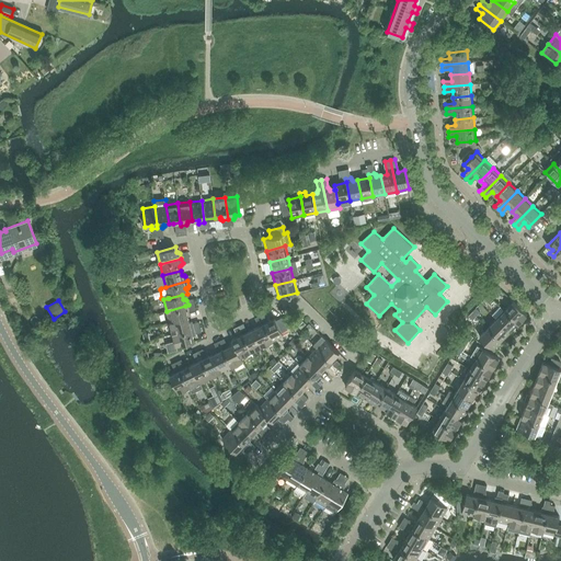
[(513,301),(504,310),(518,323),(527,315),(513,301)]
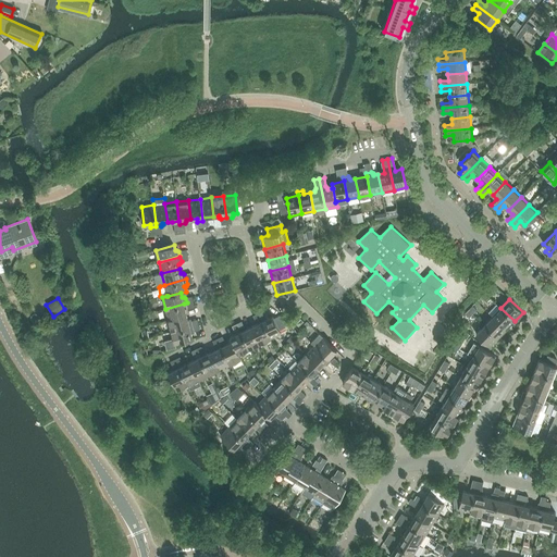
[(165,309),(169,320),(187,316),(184,304),(165,309)]
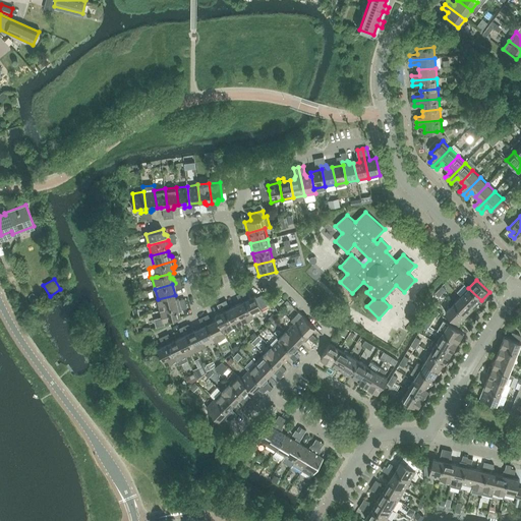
[(465,285),(457,293),(461,296),(473,308),(481,300),(468,288),(465,285)]
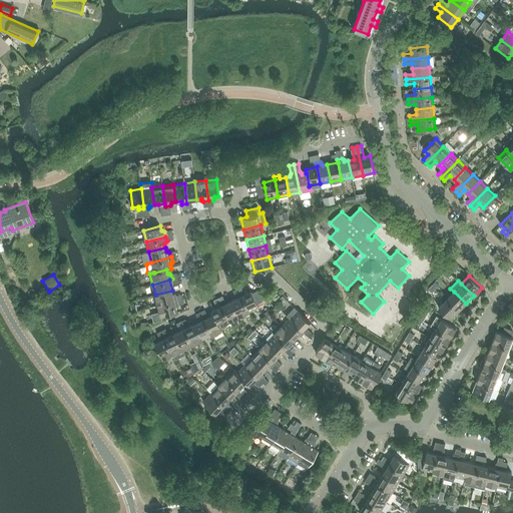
[(155,295),(157,305),(174,301),(177,300),(176,295),(174,294),(173,295),(172,291),(155,295)]
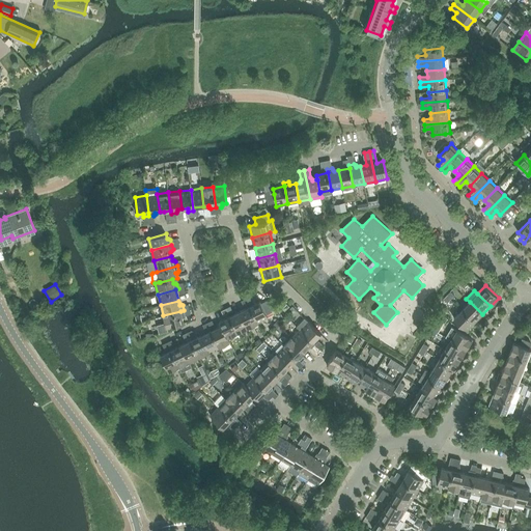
[(253,301),(248,304),(250,306),(257,323),(268,317),(267,314),(272,311),(267,301),(261,303),(260,301),(258,302),(257,301),(253,301)]
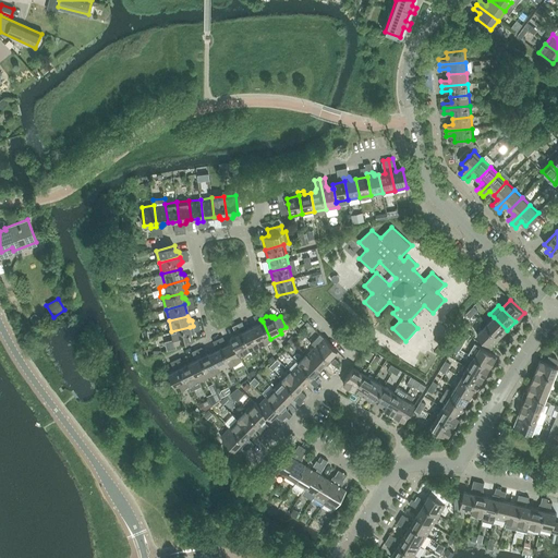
[(304,322),(299,316),(293,322),(299,327),(304,322)]
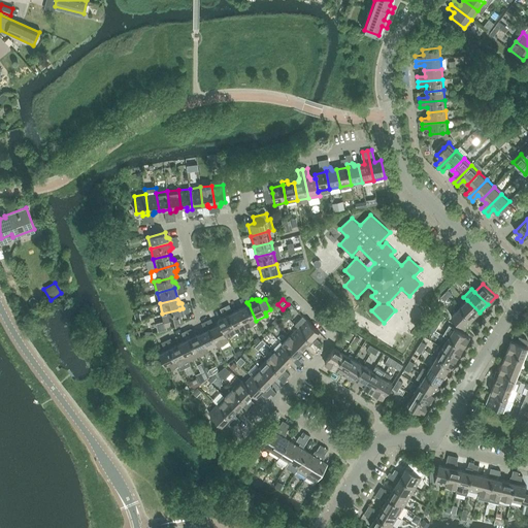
[(467,300),(459,308),(472,321),(480,312),(467,300)]
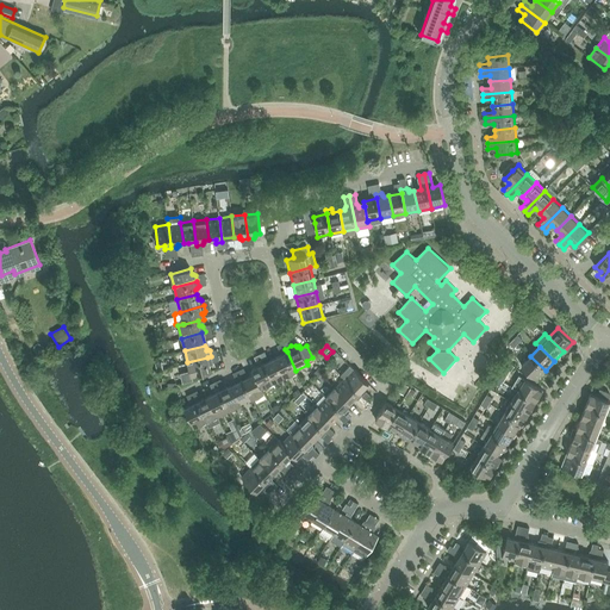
[(275,358),(285,377),(296,371),(287,352),(275,358)]
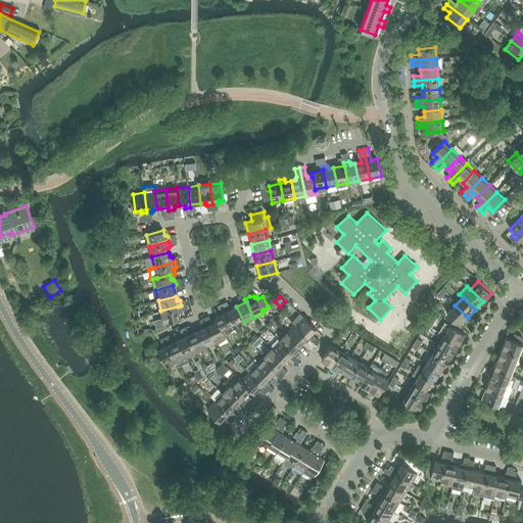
[(468,318),(455,305),(446,314),(460,326),(468,318)]
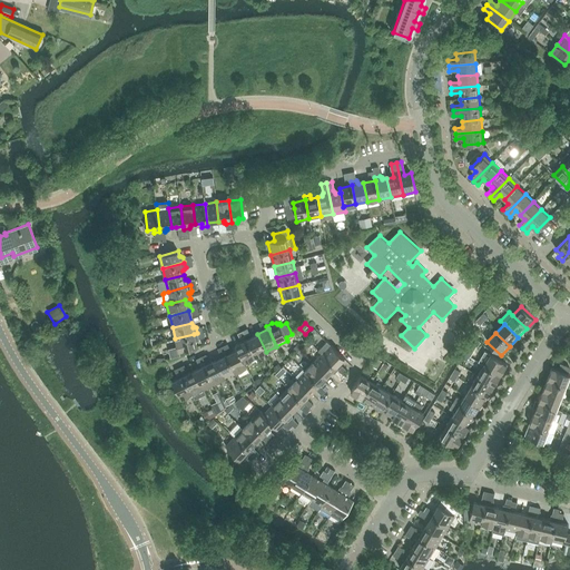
[(194,334),(175,338),(177,346),(168,349),(170,357),(180,355),(179,351),(197,346),(194,334)]
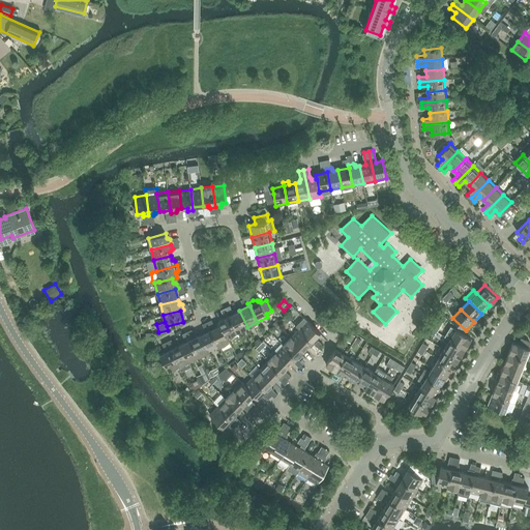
[(229,316),(237,331),(247,327),(239,311),(229,316)]
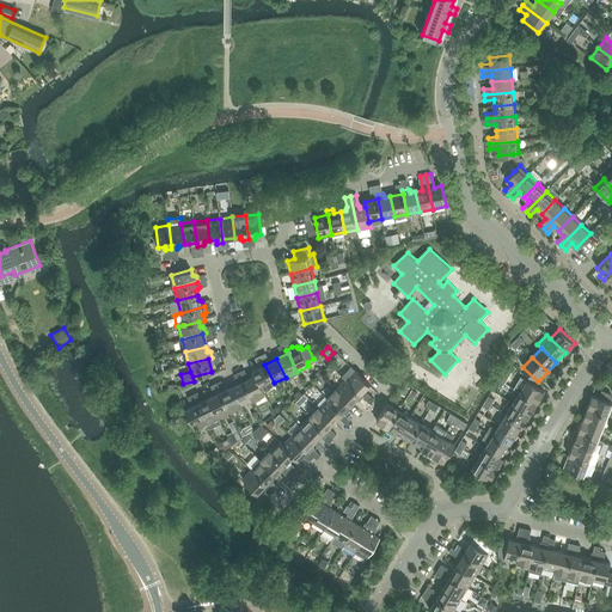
[(262,389),(274,383),(264,365),(252,371),(255,375),(262,389)]
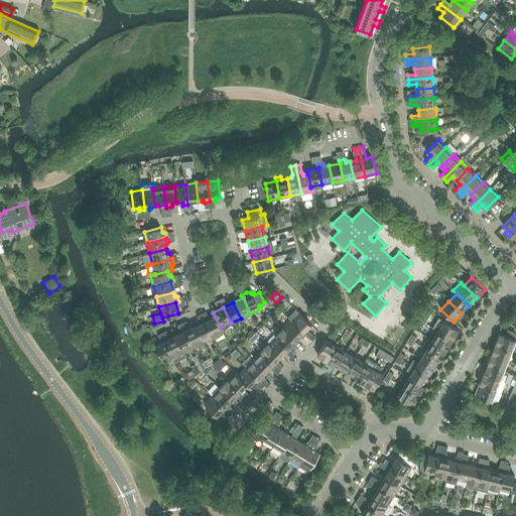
[(288,317),(291,320),(303,333),(311,325),(296,309),(288,317)]
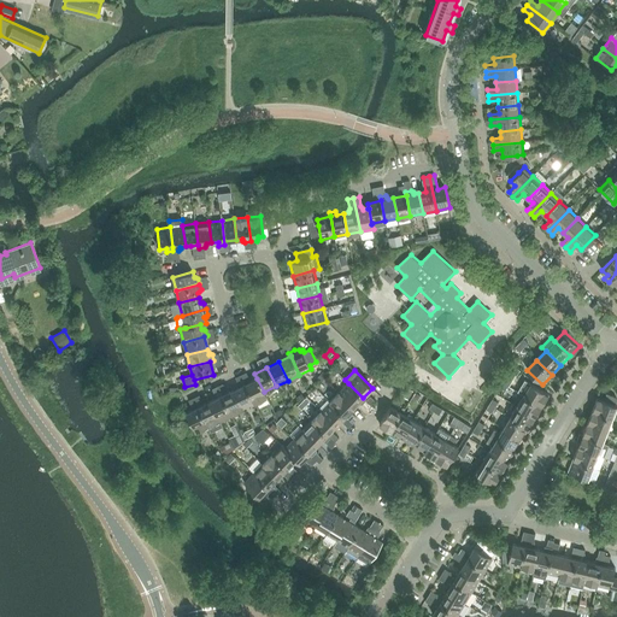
[(245,385),(254,403),(266,397),(264,392),(257,378),(245,385)]
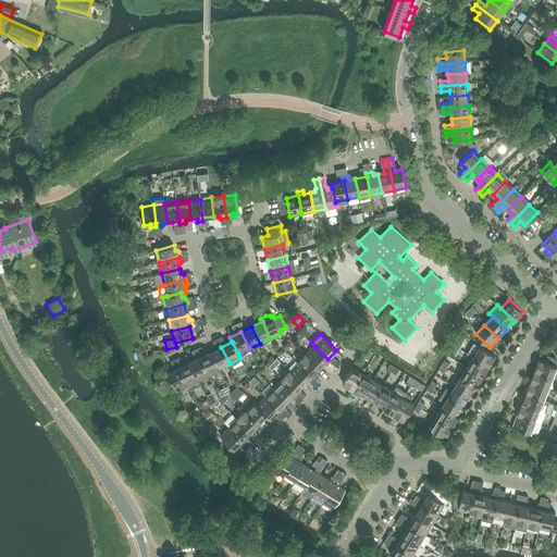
[(306,354),(320,368),(324,362),(326,366),(331,361),(314,346),(306,354)]
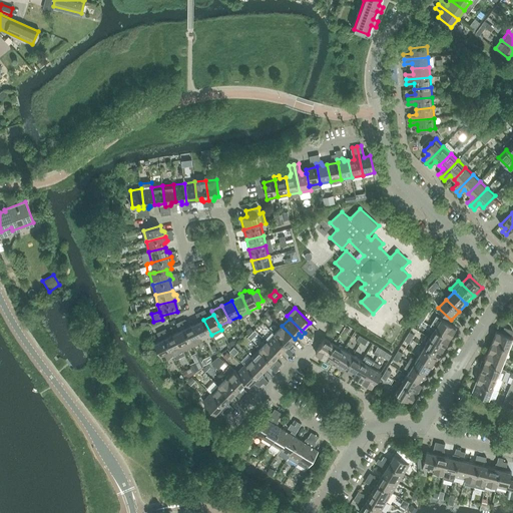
[(441,319),(436,329),(450,338),(456,328),(441,319)]
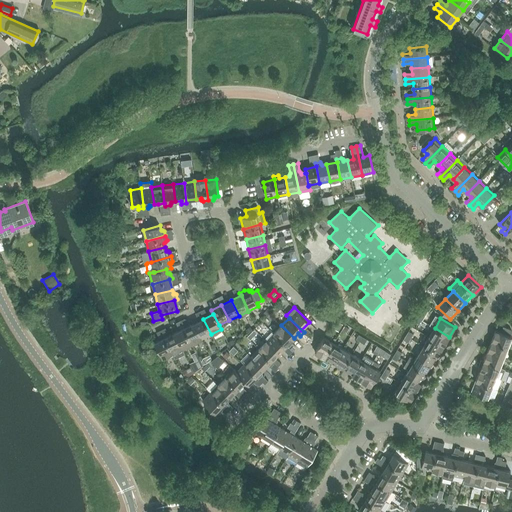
[(194,323),(201,339),(211,334),(203,319),(194,323)]
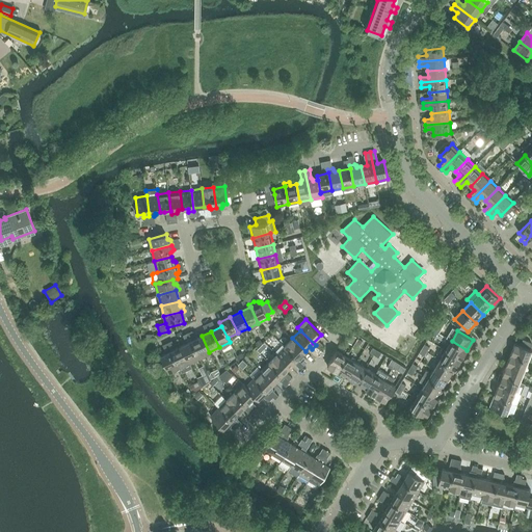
[(352,342),(354,343),(357,338),(355,337),(348,333),(344,338),(352,342)]
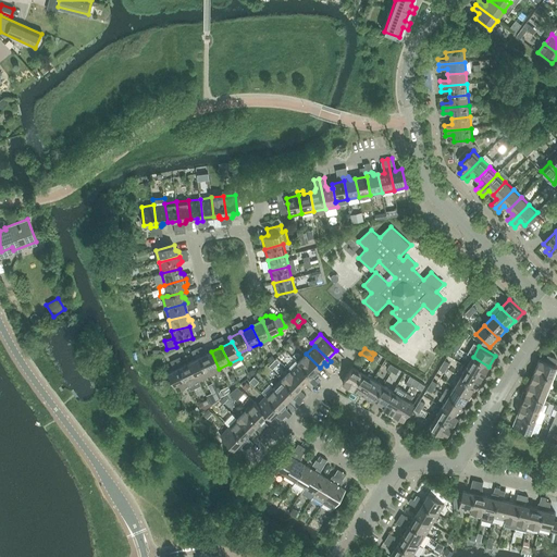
[(211,351),(200,357),(209,374),(219,369),(211,351)]
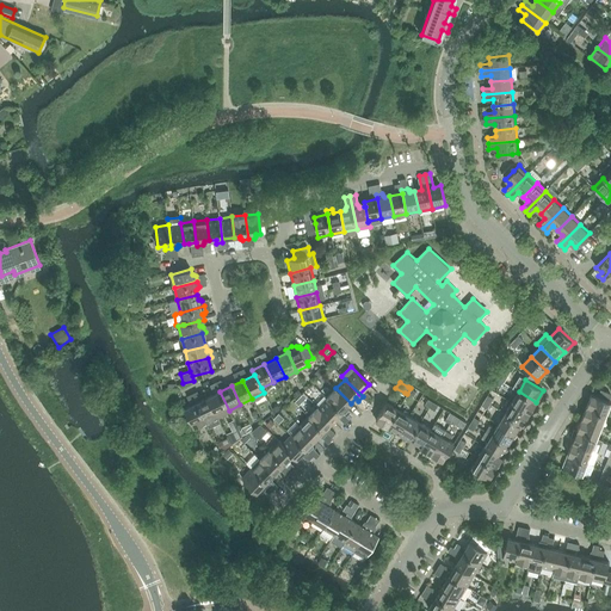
[(327,397),(341,412),(351,403),(335,388),(327,397)]
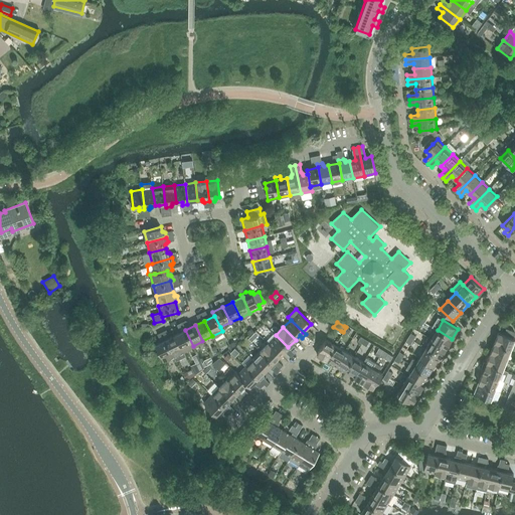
[(499,332),(495,343),(511,349),(514,350),(514,344),(513,343),(514,338),(513,338),(514,333),(513,331),(507,329),(504,334),(499,332)]
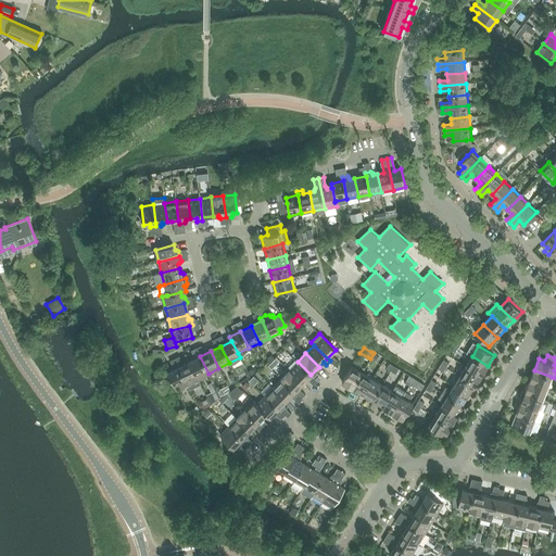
[(200,356),(189,362),(198,378),(209,374),(200,356)]
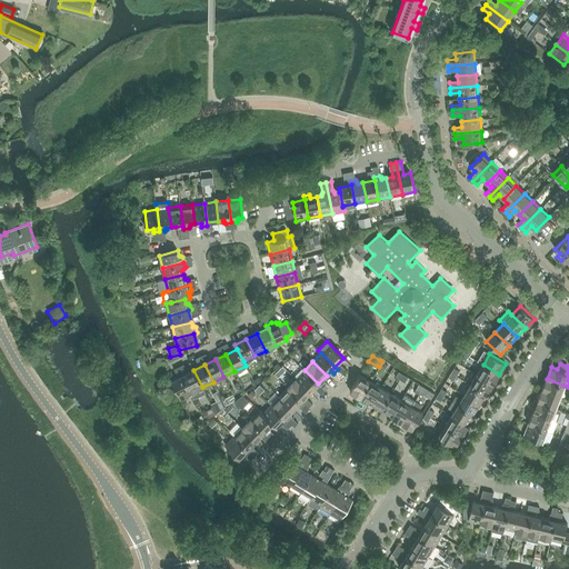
[(483,365),(477,375),(493,385),(499,375),(483,365)]
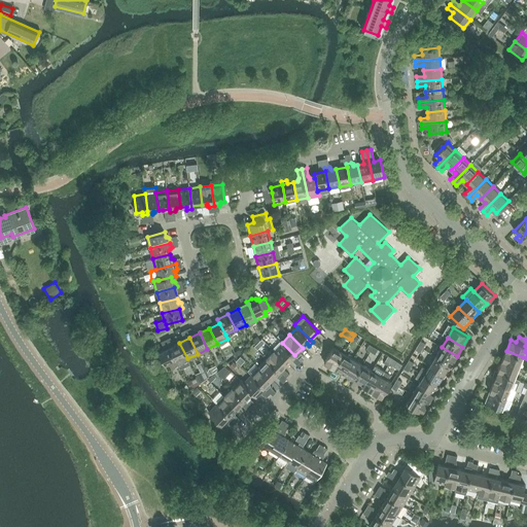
[(179,343),(170,348),(177,363),(187,358),(179,343)]
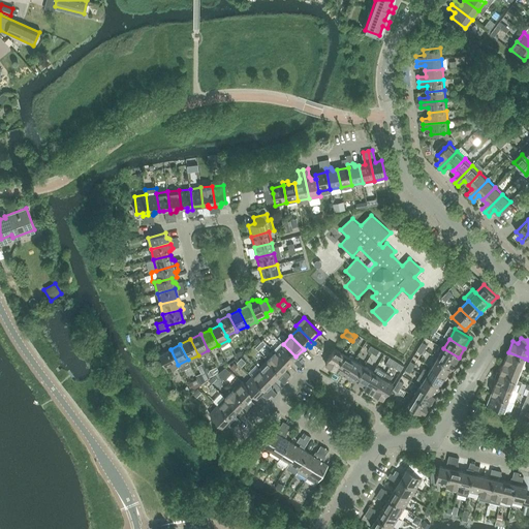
[(275,352),(288,365),(292,361),(294,363),(299,359),(296,356),(283,344),(275,352)]
